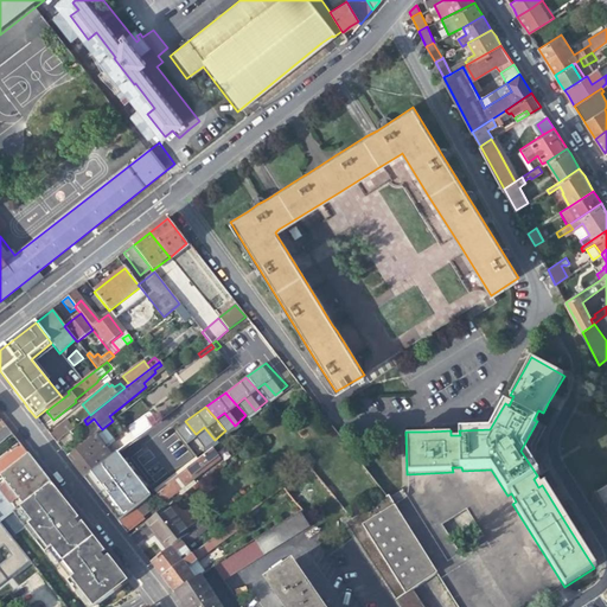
[(0,445),(13,435),(7,428),(5,426),(0,419),(0,445)]
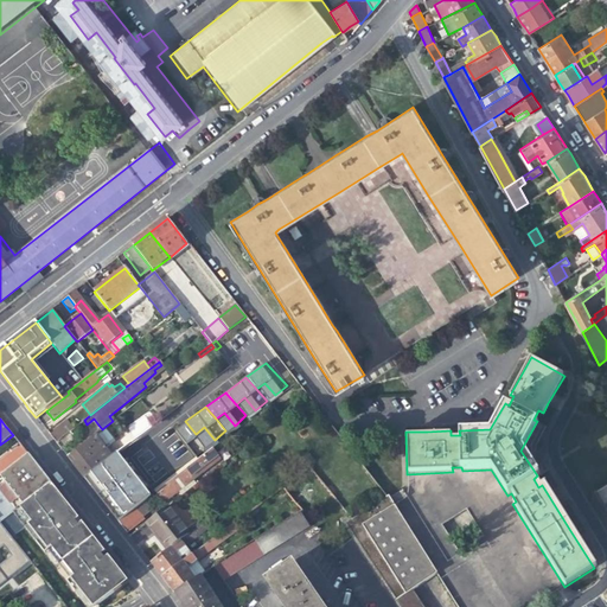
[(50,436),(55,442),(69,432),(72,429),(66,421),(52,432),(53,433),(50,436)]
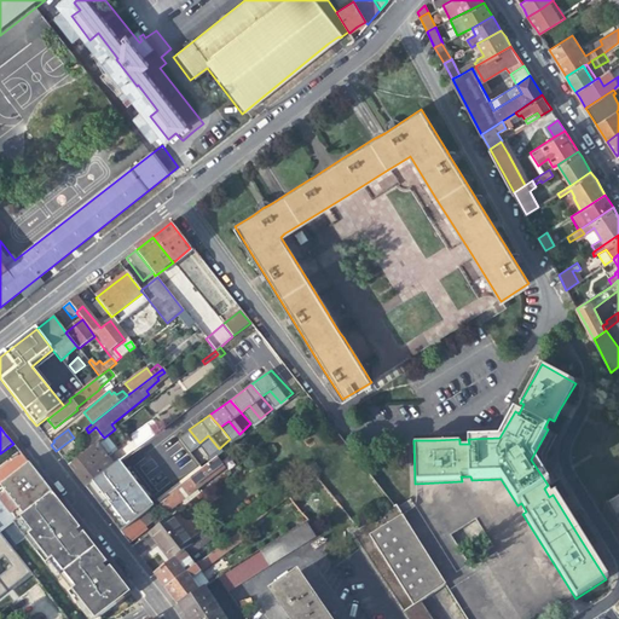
[(70,440),(56,451),(63,460),(76,447),(70,440)]
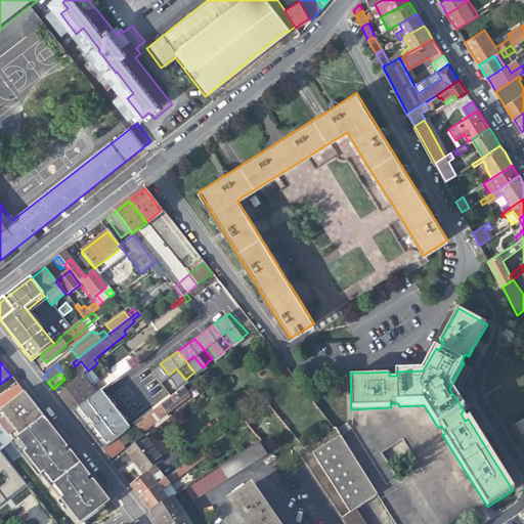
[(83,375),(57,395),(67,406),(73,415),(98,394),(83,375)]
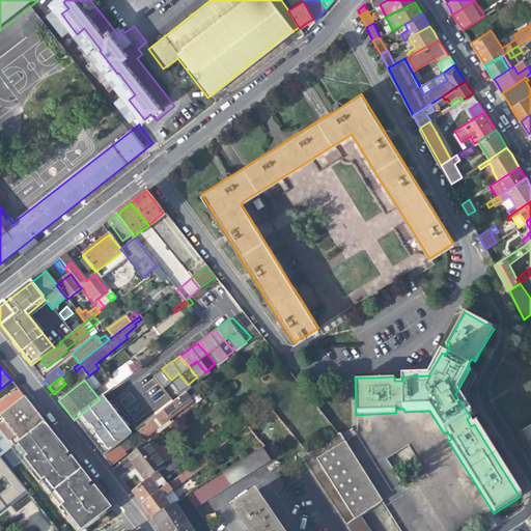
[(110,390),(74,420),(77,424),(94,446),(104,457),(141,427),(114,394),(110,390)]
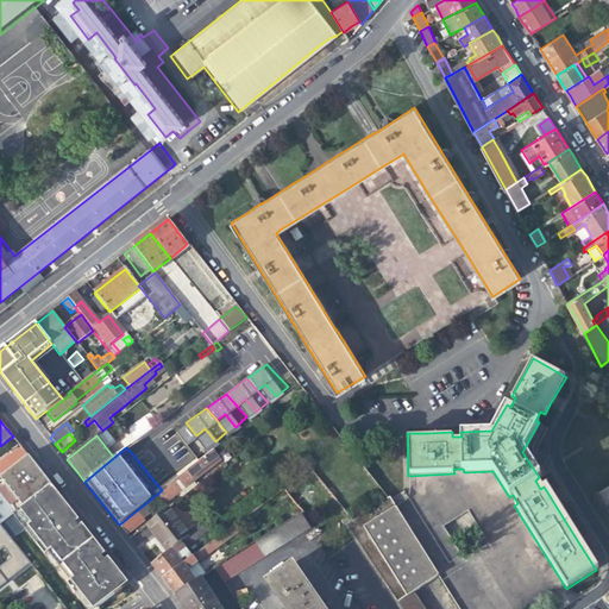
[(29,457),(22,449),(0,465),(0,478),(14,468),(29,457)]
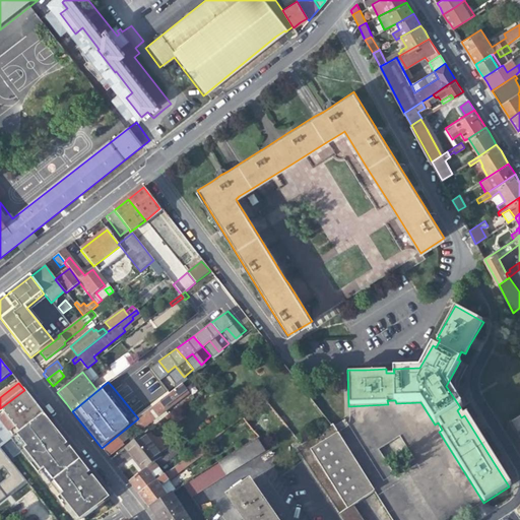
[(140,432),(151,421),(160,415),(172,406),(187,394),(181,386),(166,398),(138,418),(133,423),(140,432)]
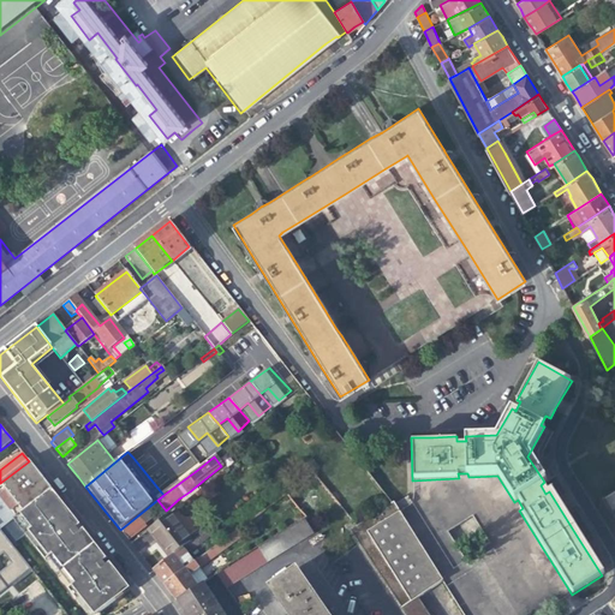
[(12,507),(18,517),(34,505),(48,493),(37,479),(34,475),(37,472),(29,461),(15,472),(0,483),(0,503),(4,501),(10,508),(12,507)]
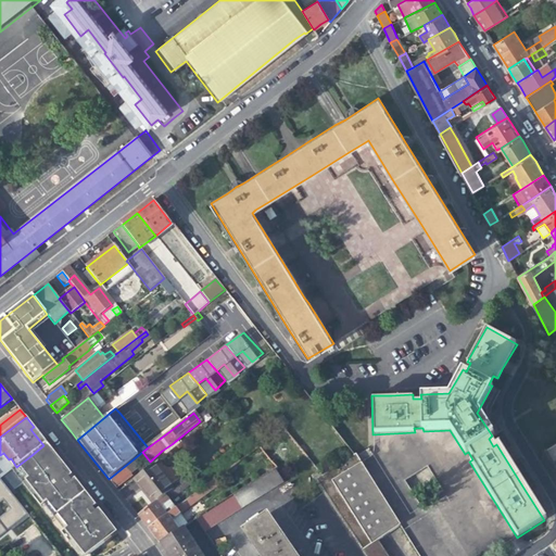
[(274,436),(283,429),(278,424),(273,417),(264,424),(274,436)]
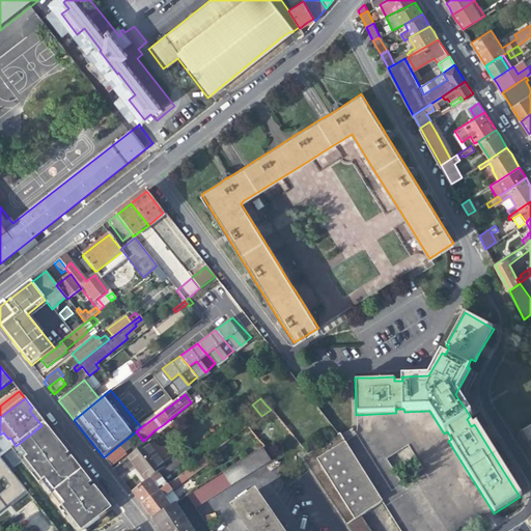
[(351,429),(355,436),(343,443),(351,454),(382,503),(398,530),(465,530),(494,513),(448,441),(451,439),(447,431),(444,434),(429,411),(404,412),(403,409),(395,409),(396,413),(356,415),(351,429)]
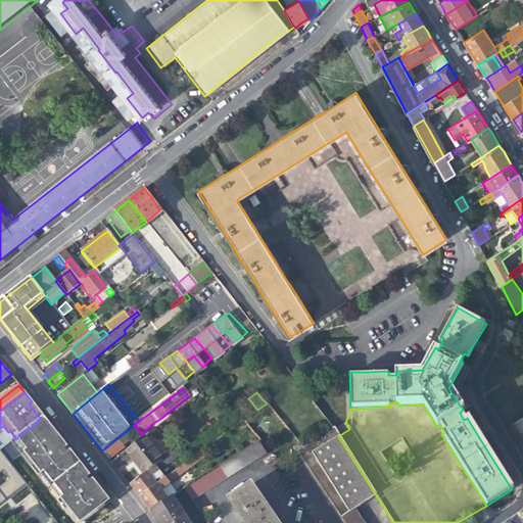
[(76,522),(81,522),(110,502),(88,473),(66,445),(44,417),(41,419),(29,429),(15,439),(12,441),(49,488),(52,485),(61,497),(58,501),(76,522)]
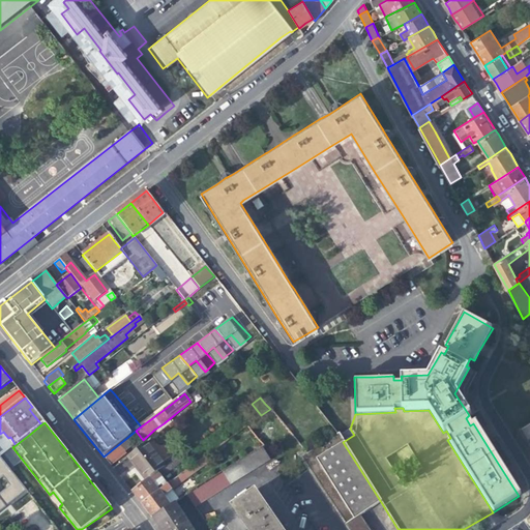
[(154,430),(157,434),(167,428),(164,423),(154,430)]
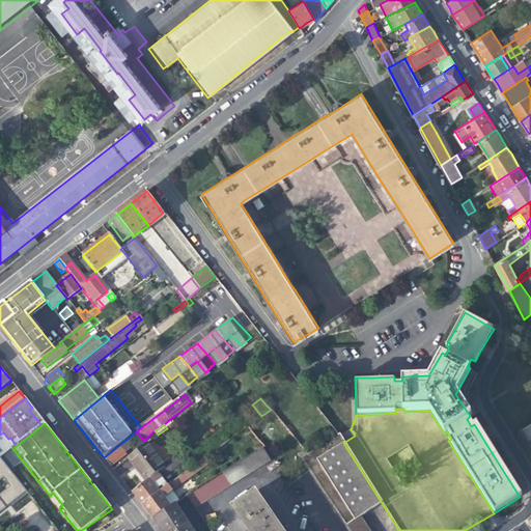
[(337,436),(331,428),(327,430),(333,438),(337,436)]
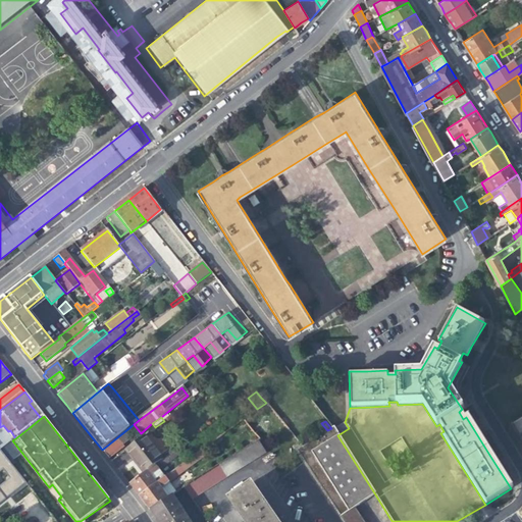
[(345,422),(334,429),(337,435),(349,428),(345,422)]
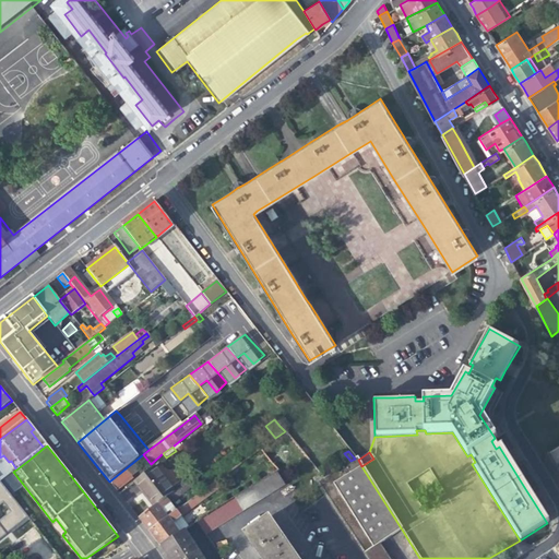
[(387,558),(379,546),(402,530),(369,478),(361,466),(358,460),(356,458),(355,459),(351,461),(323,478),(317,483),(366,558),(387,558)]
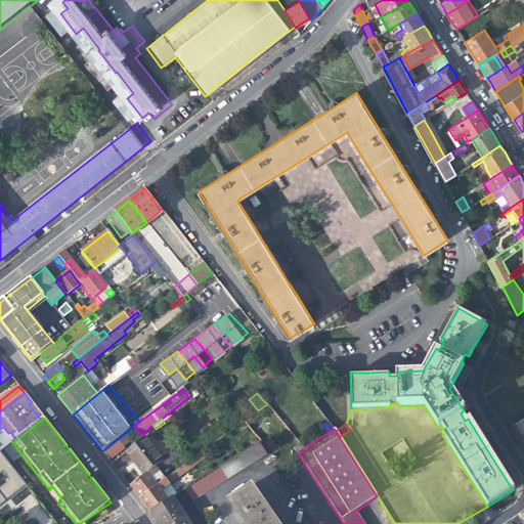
[(117,440),(102,451),(106,456),(110,461),(124,449),(122,446),(135,436),(131,430),(117,440)]
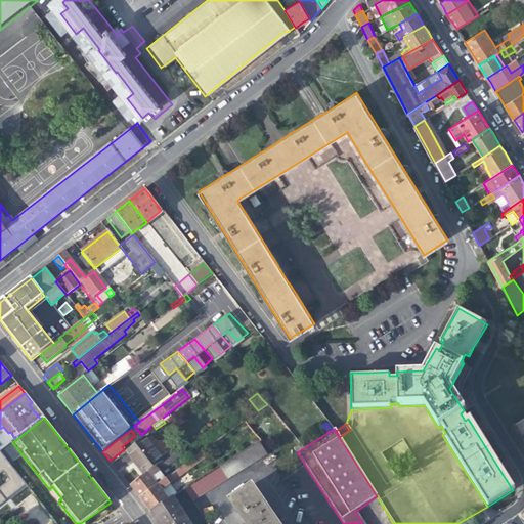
[(0,440),(0,451),(11,443),(5,436),(0,440)]
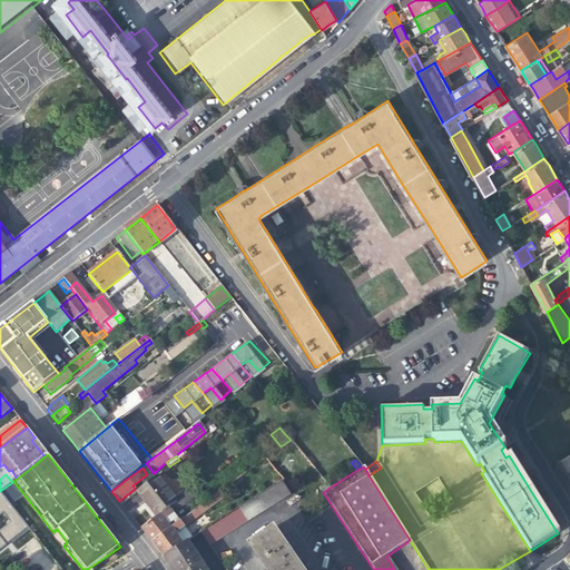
[(146,504),(158,519),(177,503),(156,478),(137,492),(146,504)]
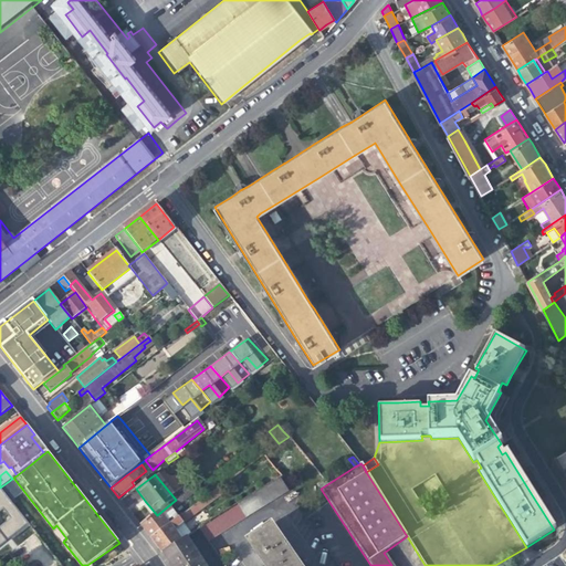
[(279,479),(199,530),(210,546),(287,492),(279,479)]
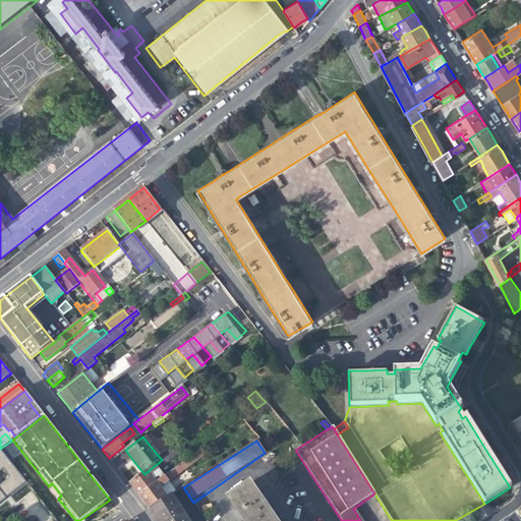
[(26,484),(0,449),(0,501),(13,491),(15,494),(26,484)]
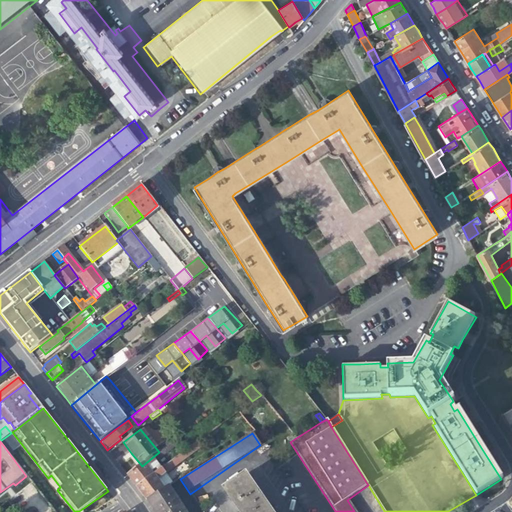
[(171,443),(164,449),(167,453),(175,448),(171,443)]
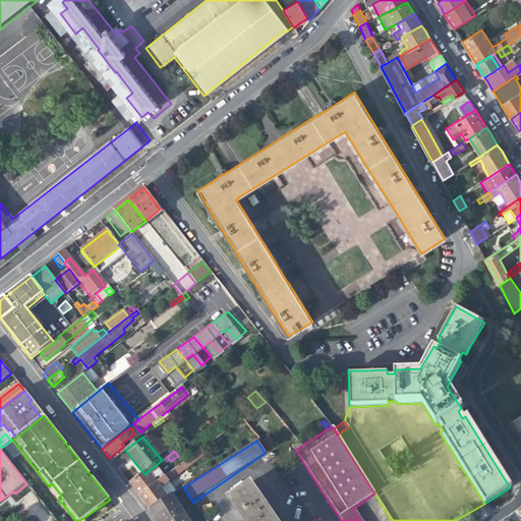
[(199,452),(165,477),(139,498),(150,510),(171,496),(169,493),(168,494),(167,491),(166,490),(164,493),(161,488),(203,456),(199,452)]
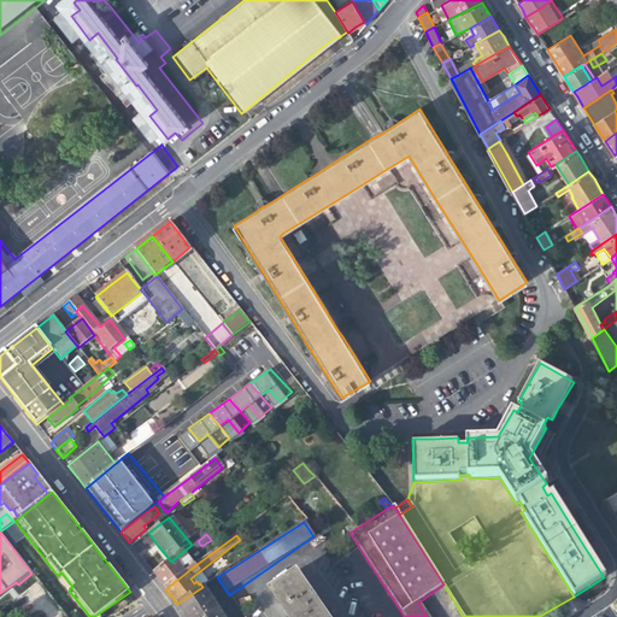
[(189,557),(201,546),(198,541),(192,545),(171,562),(154,575),(160,582),(165,589),(195,565),(189,557)]
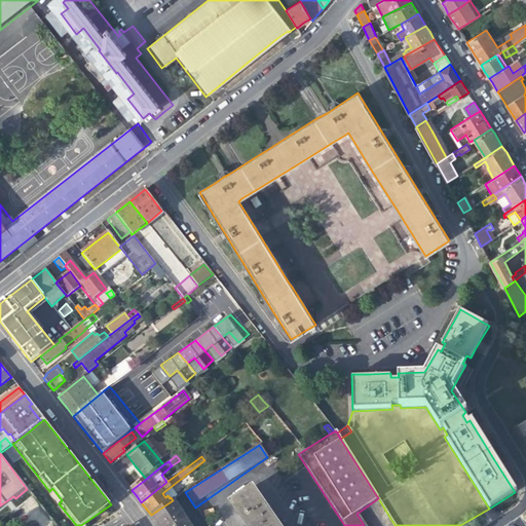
[(278,525),(254,489),(230,505),(245,525),(278,525)]
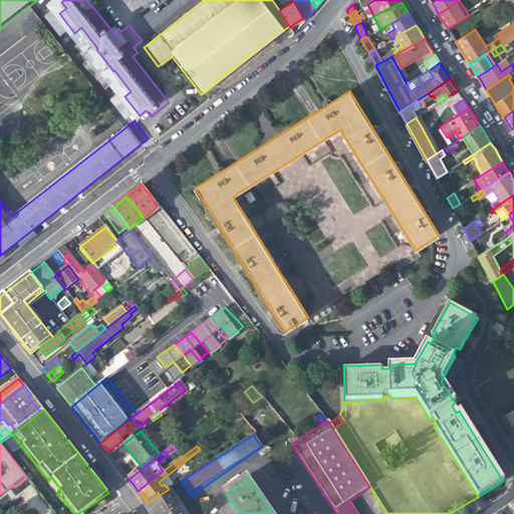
[(188,513),(171,488),(169,489),(148,503),(154,513),(188,513)]
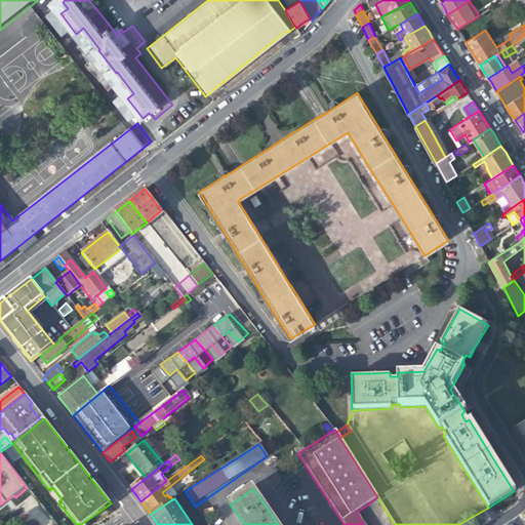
[(40,513),(34,519),(41,524),(43,524),(48,520),(40,513)]
